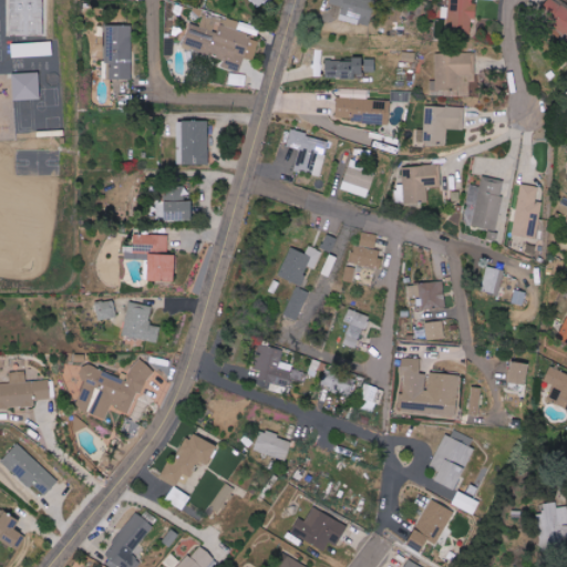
[(43,0),(11,0),(12,37),(44,35),(43,0)]
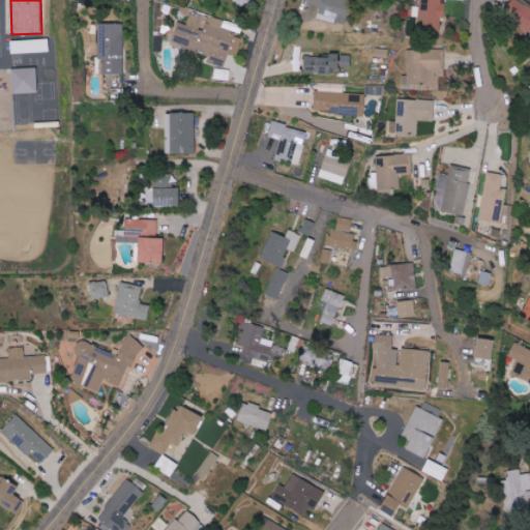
[(317,19),(345,24),(350,0),(310,0),(308,4),(320,6),(317,19)]
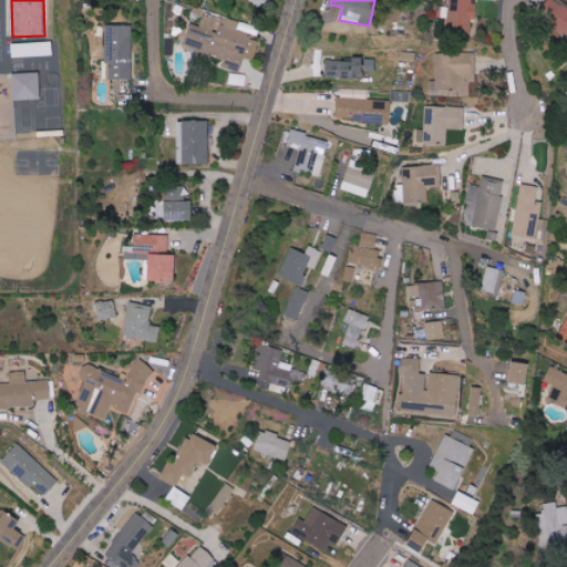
[(449,0),(447,31),(471,32),(472,20),(476,20),(478,0),(473,0),(449,0)]
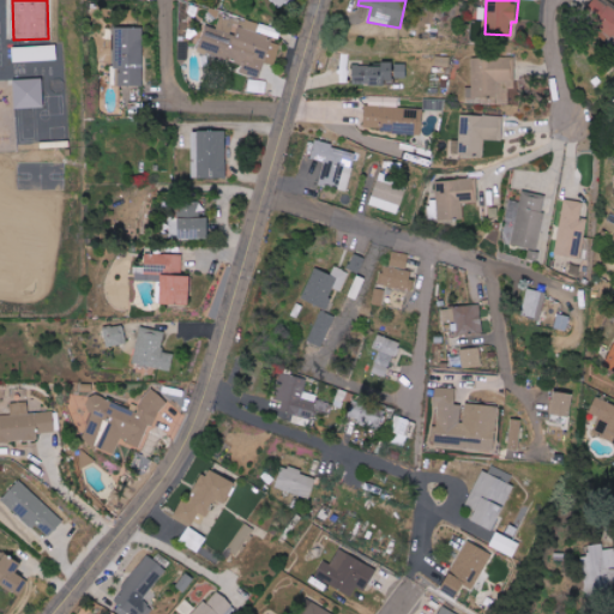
[(601,34),(613,38),(613,6),(600,0),(593,0),(585,16),(605,25),(601,34)]
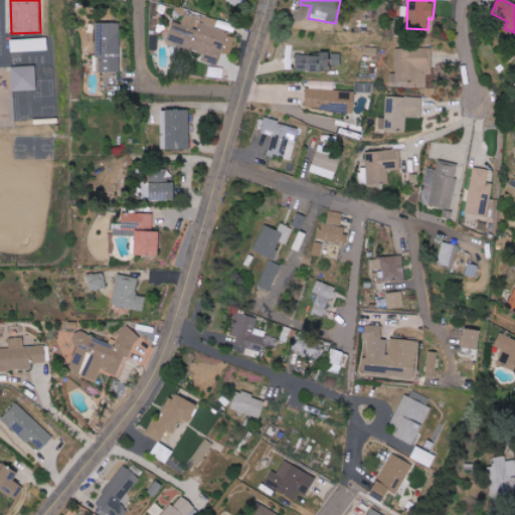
[(167,43),(205,53),(203,62),(218,65),(221,52),(230,55),(235,34),(215,30),(217,19),(200,15),(200,18),(184,15),(182,24),(172,22),(167,43)]
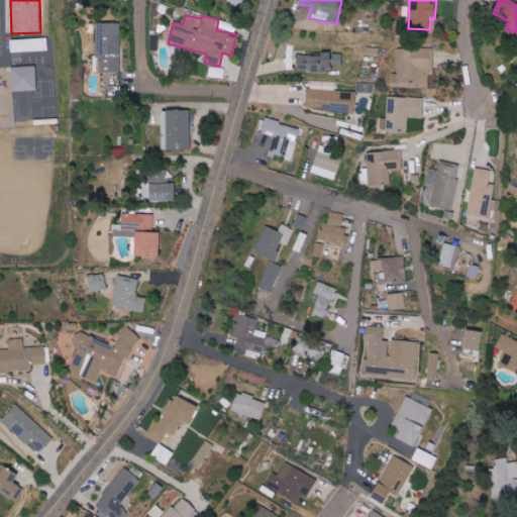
[(120,24),(97,24),(97,58),(101,58),(101,73),(121,73),(120,24)]
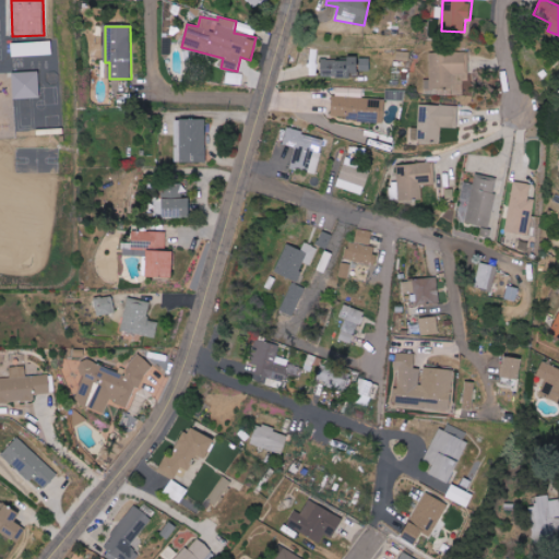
[(12,43),(13,57),(52,55),(52,42),(12,43)]
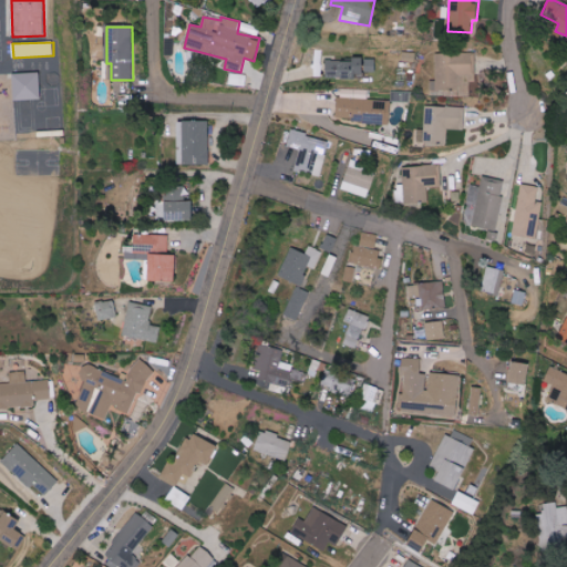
[(415,62),(415,52),(402,52),(402,62),(415,62)]
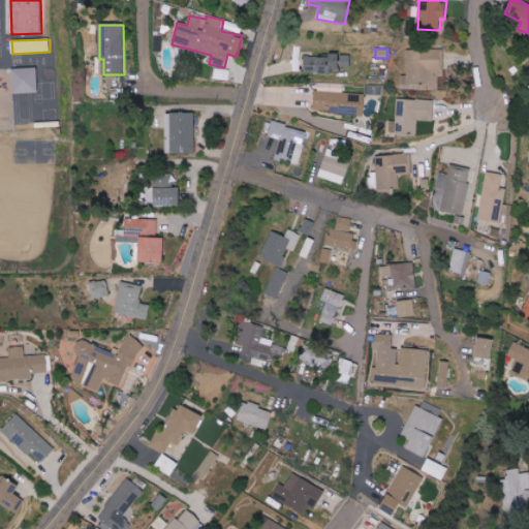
[(407,50),(407,84),(428,84),(428,90),(439,89),(438,76),(443,76),(443,50),(407,50)]
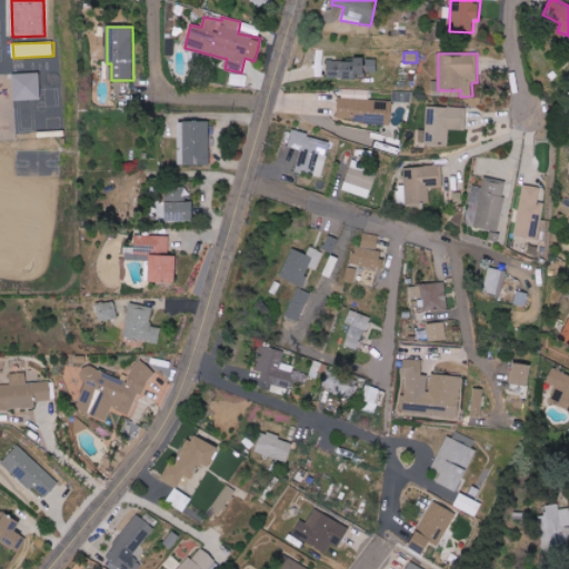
[(328,59),(327,78),(358,78),(358,72),(378,72),(378,59),(328,59)]
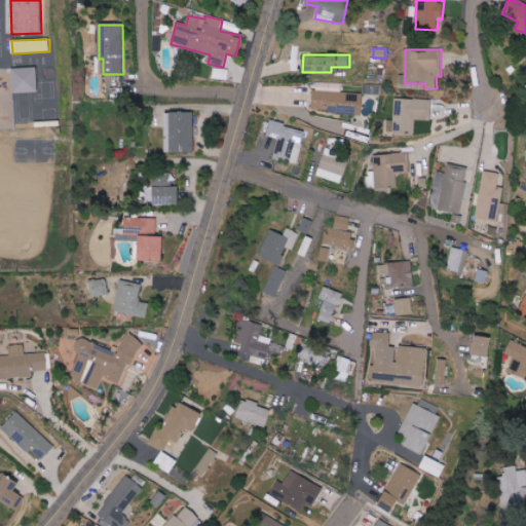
[(228,80),(229,70),(214,69),(213,79),(228,80)]
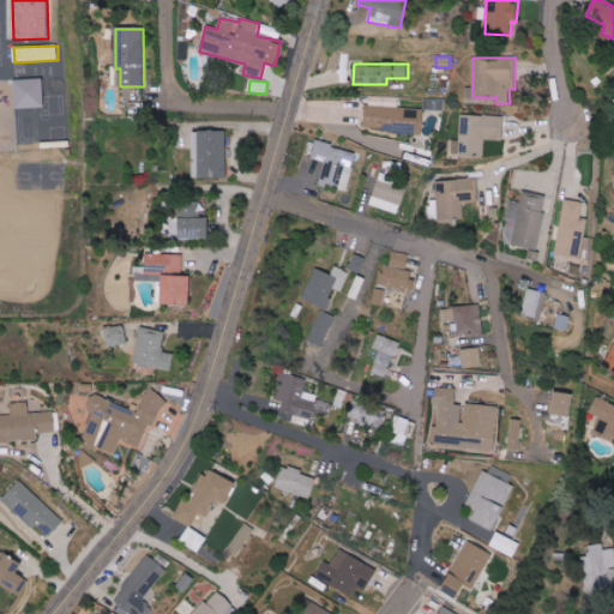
[(423,109),(444,110),(445,100),(423,98),(423,109)]
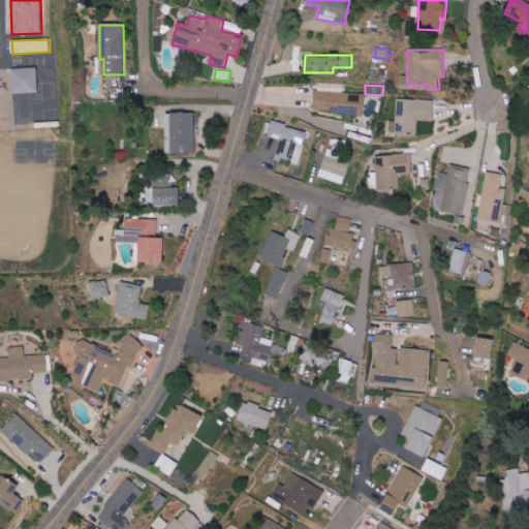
[(417,120),(433,121),(433,100),(397,99),(396,132),(417,133),(417,120)]
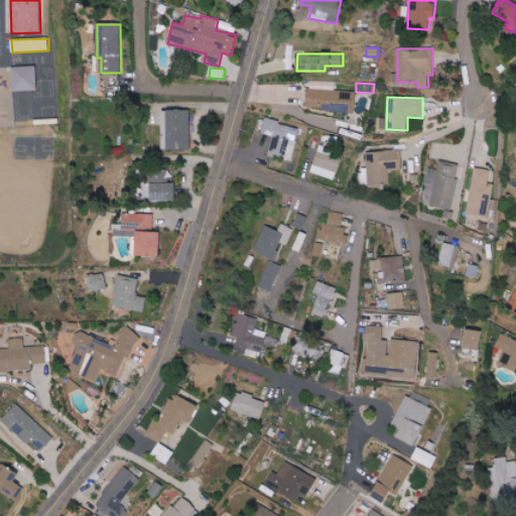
[(190,110),(167,109),(166,120),(162,120),(161,149),(189,149),(190,110)]
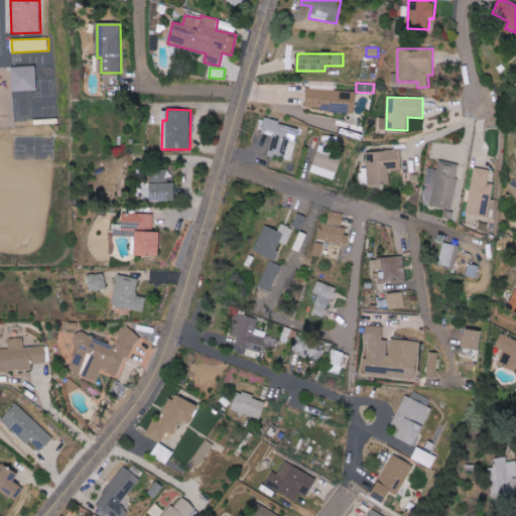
[(268,154),(292,160),(299,129),(280,125),(281,121),(265,117),(261,133),(273,136),(268,154)]
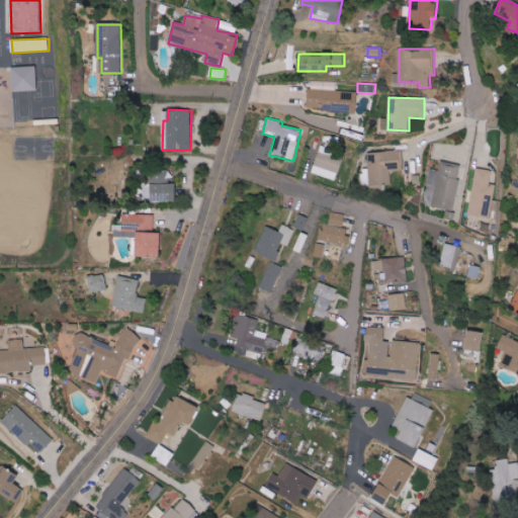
[(342,157),(330,155),(331,148),(320,146),(314,174),(338,179),(342,157)]
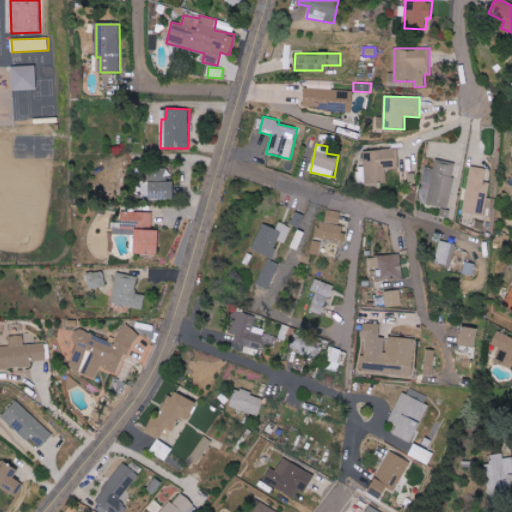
[(364,150),(365,183),(387,182),(386,169),(399,168),(398,148),(364,150)]
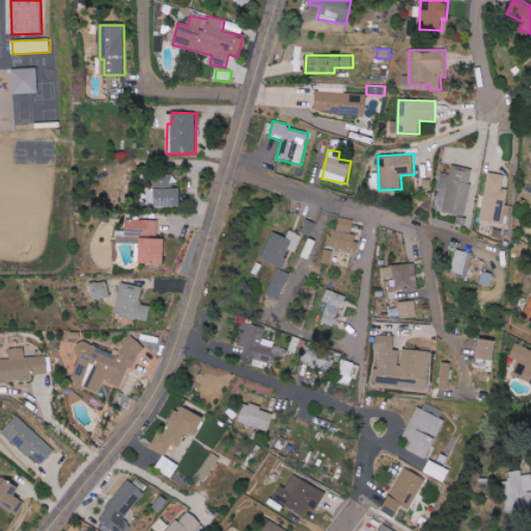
[(466,215),(473,168),(451,165),(450,174),(440,173),(438,190),(445,191),(442,212),(466,215)]
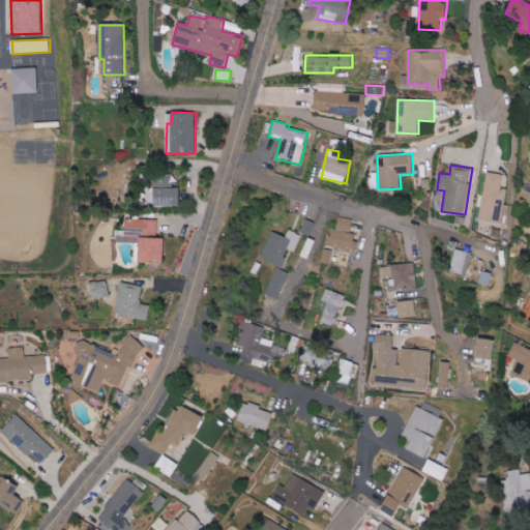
[(502,190),(503,173),(486,172),(482,219),(503,222),(505,190),(502,190)]
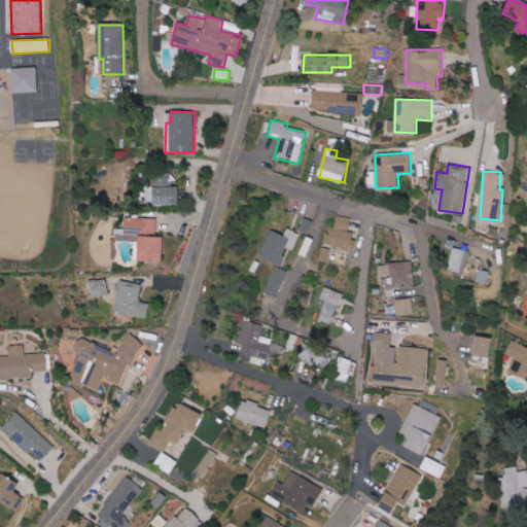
[(154,196),(146,195),(146,203),(180,205),(180,185),(175,185),(175,175),(155,174),(154,196)]
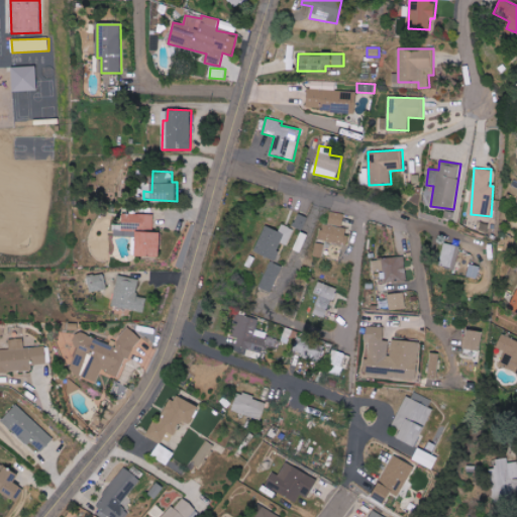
[(345,244),(348,228),(342,227),(344,214),(330,211),(328,224),(322,223),(319,239),(345,244)]
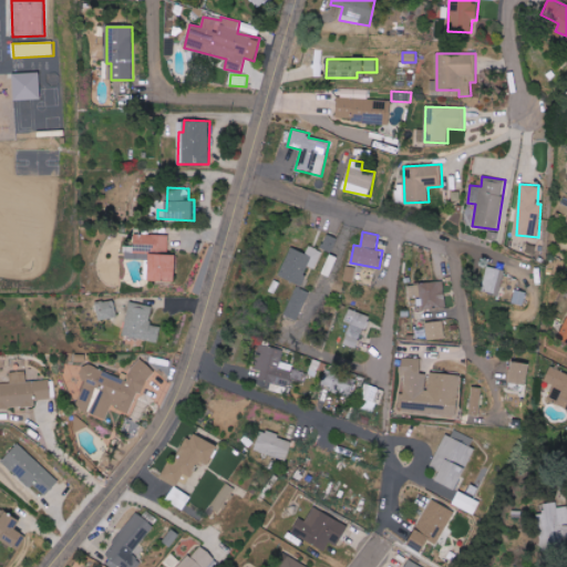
[(169,235),(135,234),(135,246),(125,246),(125,259),(151,259),(150,280),(176,281),(177,254),(168,254),(169,235)]
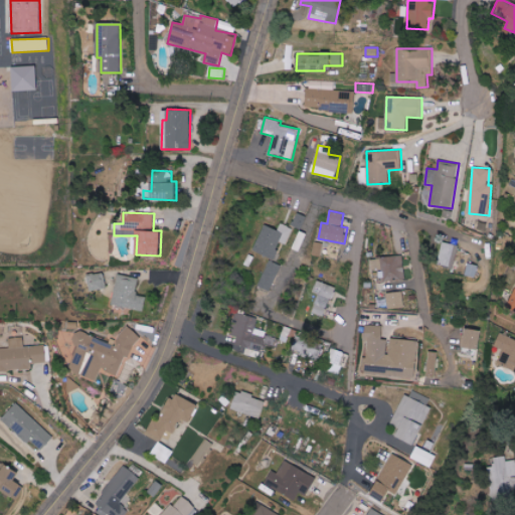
[(307,216),(298,212),(293,225),(301,229),(307,216)]
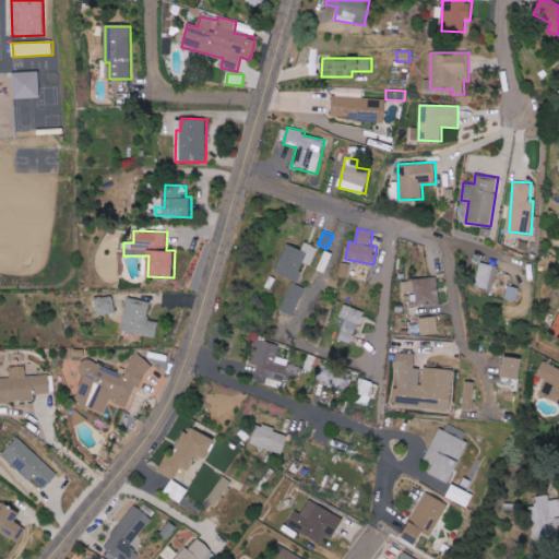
[(310,265),(318,248),(305,242),(301,250),(287,244),(275,271),(297,281),(305,263),(310,265)]
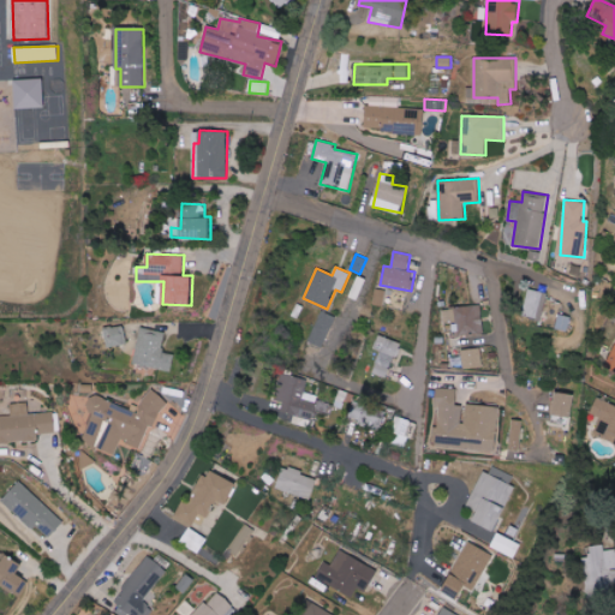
[(350,297),(358,300),(364,279),(356,276),(350,297)]
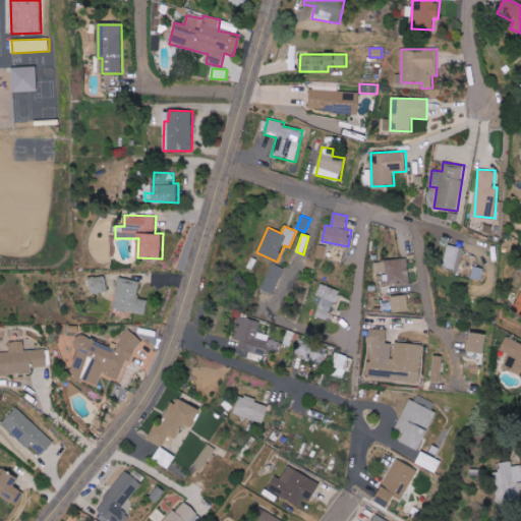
[(325,258),(327,246),(317,244),(316,257),(325,258)]
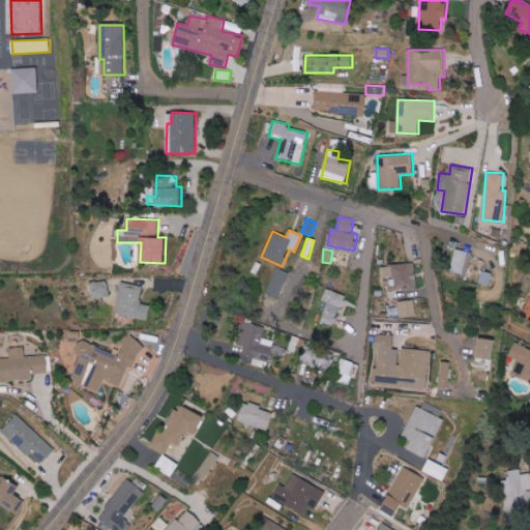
[(472,253),(455,248),(450,271),(467,275),(472,253)]
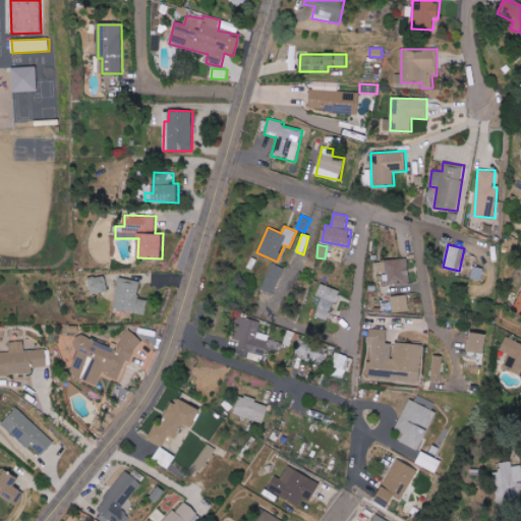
[(409,282),(409,259),(375,259),(375,275),(389,274),(389,283),(409,282)]
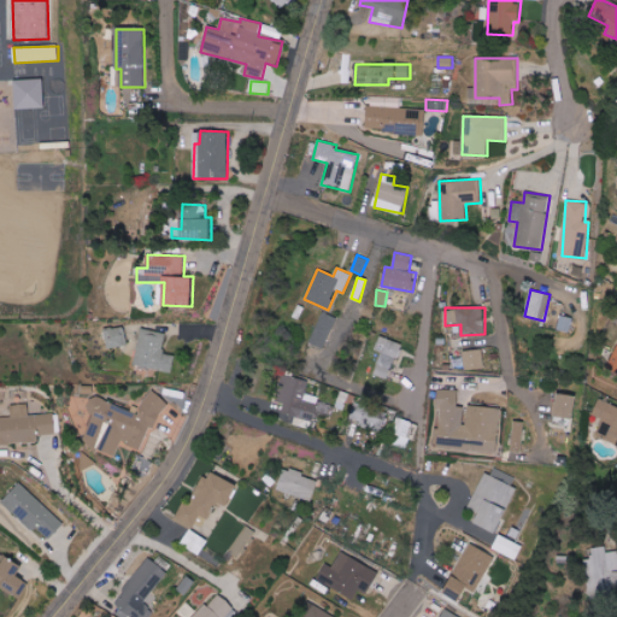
[(312,344),(327,347),(336,316),(321,312),(312,344)]
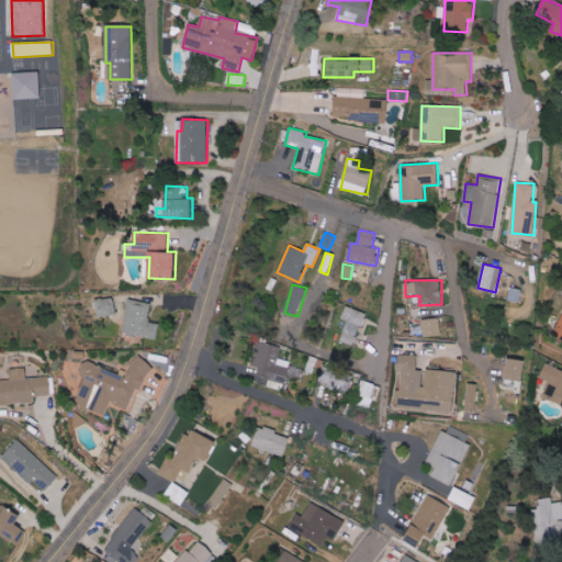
[(94,299),(96,319),(116,318),(115,298),(94,299)]
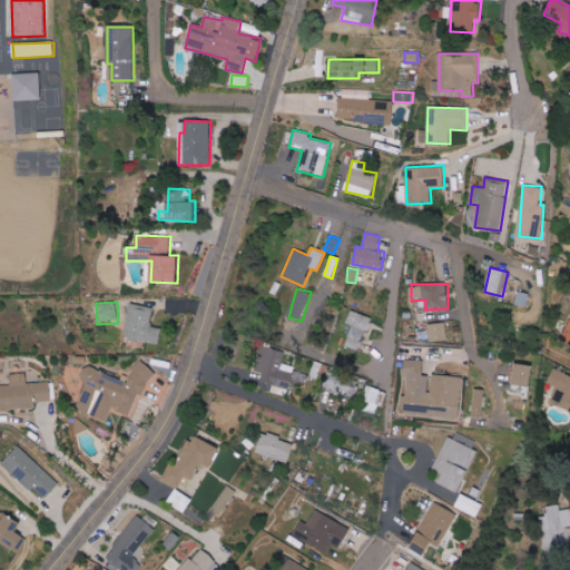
[(154,307),(130,303),(125,337),(159,344),(163,328),(150,326),(154,307)]
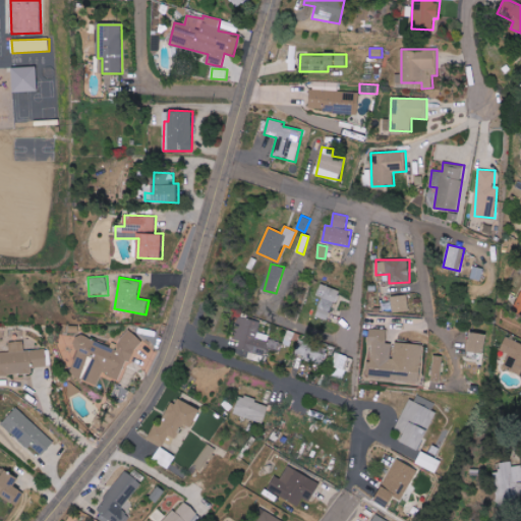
[(315,295),(323,298),(315,315),(328,321),(340,290),(321,283),(315,295)]
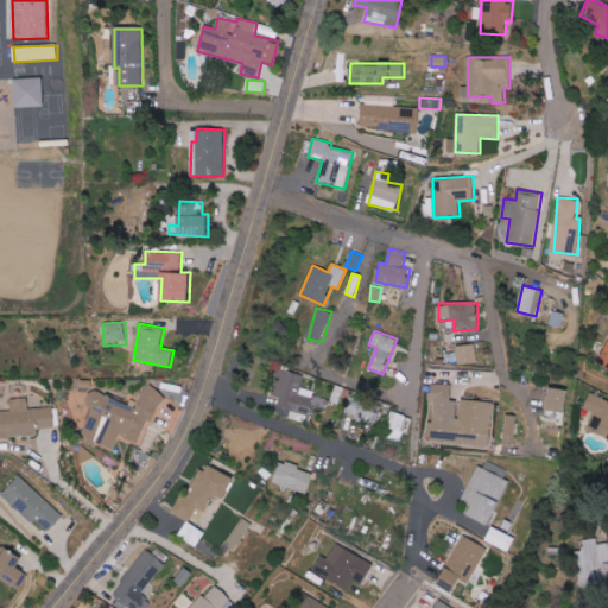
[(477,363),(476,344),(457,344),(457,363),(477,363)]
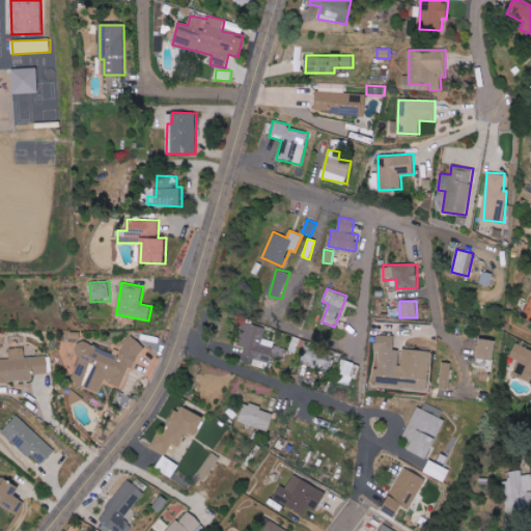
[(266,327),(244,323),(240,346),(244,346),(243,357),(271,361),(274,341),(263,339),(266,327)]
